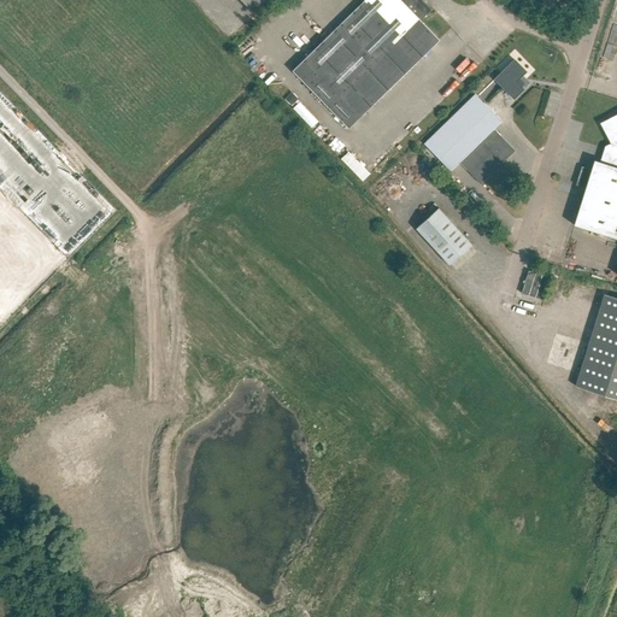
[(240,0),(254,15),(268,0),(240,0)]
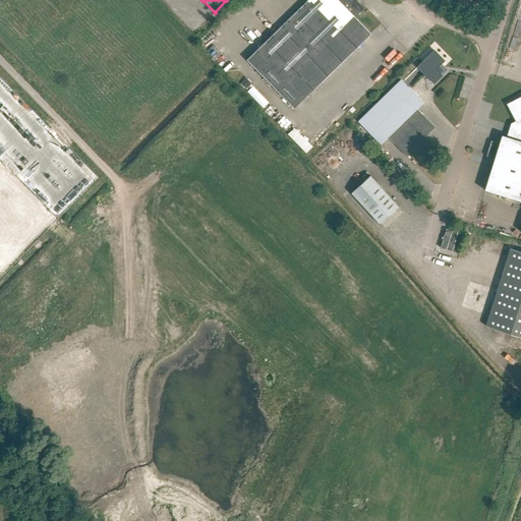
[(294,109),(371,35),(355,18),(364,8),(355,0),(307,0),(247,60),(294,109)]
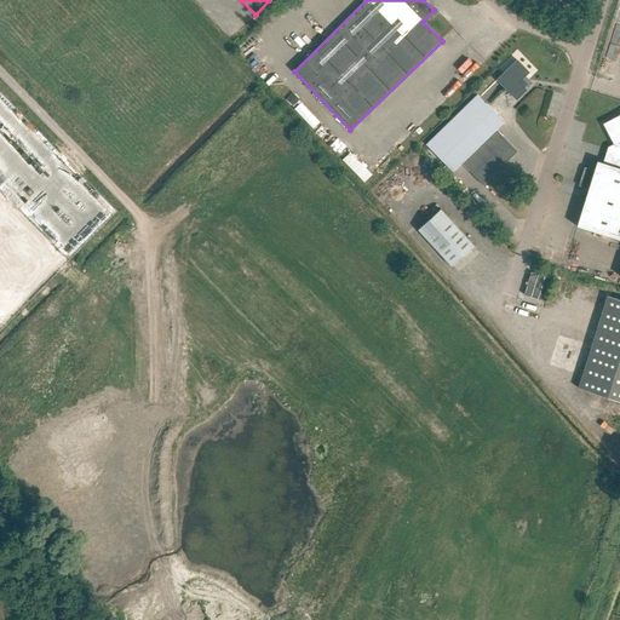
[(518,82),(528,73),(516,61),(497,80),(516,99),(526,90),(518,82)]
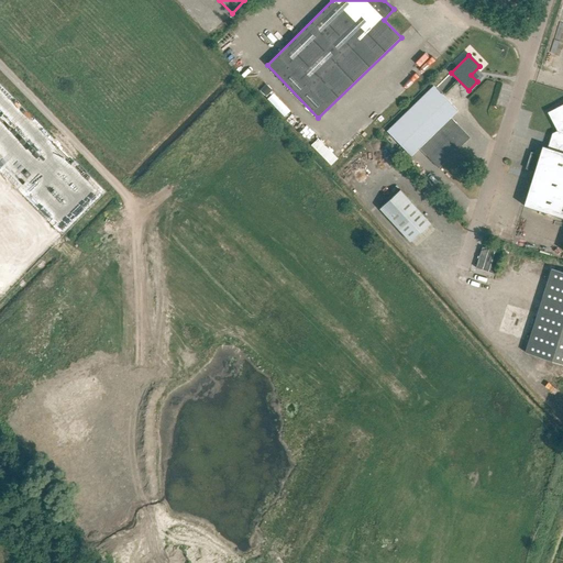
[(438,168),(470,138),(450,118),(456,111),(432,87),(387,132),(411,156),(419,148),(438,168)]
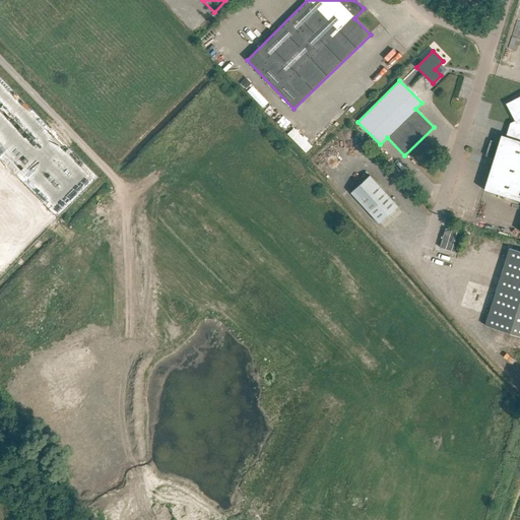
[(494,158),(483,190),(519,201),(519,141),(519,96),(506,104),(514,121),(509,138),(501,135),(498,144),(491,141),(485,156),(494,158)]
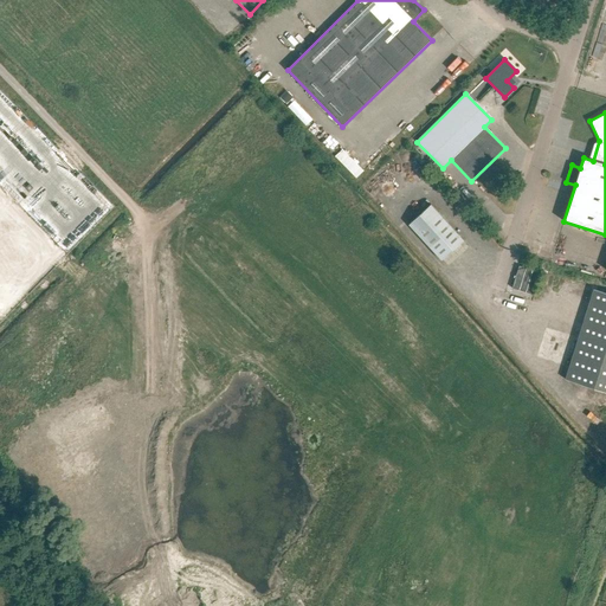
[(353,179),(361,171),(339,149),(331,156),(353,179)]
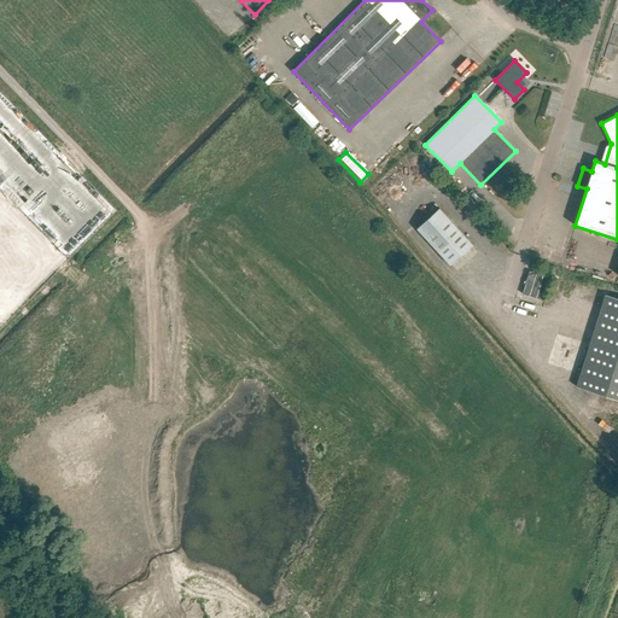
[(472,245),(438,209),(417,229),(449,266),(472,245)]
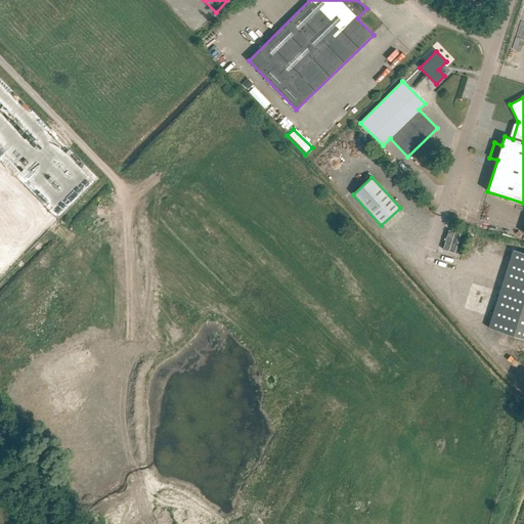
[(460,255),(466,235),(448,230),(442,250),(460,255)]
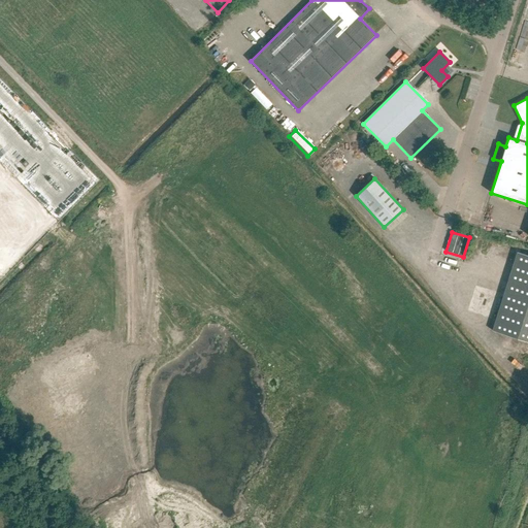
[(527,342),(527,256),(517,253),(492,331),(527,342)]
